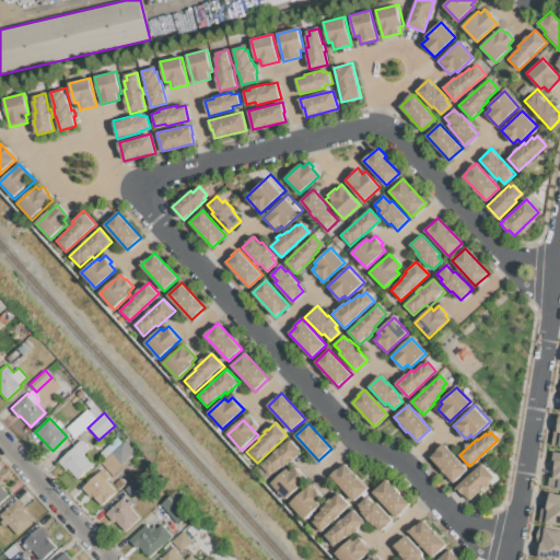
[(291,440),(303,453),(291,463),(290,462),(284,467),(283,465),(270,477),(260,467),(291,440)]
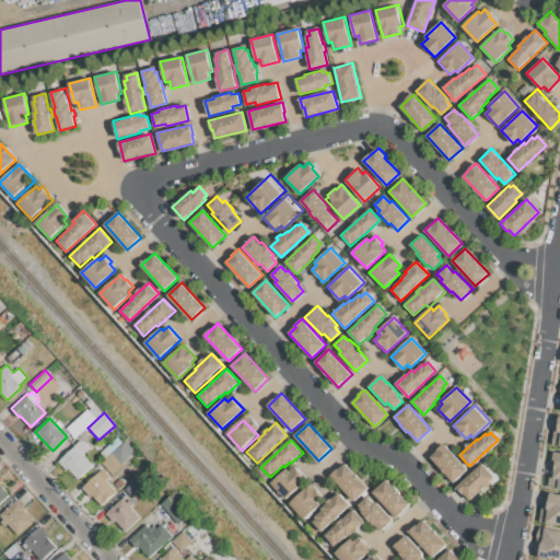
[(126,441),(136,452),(121,465),(112,454),(126,441)]
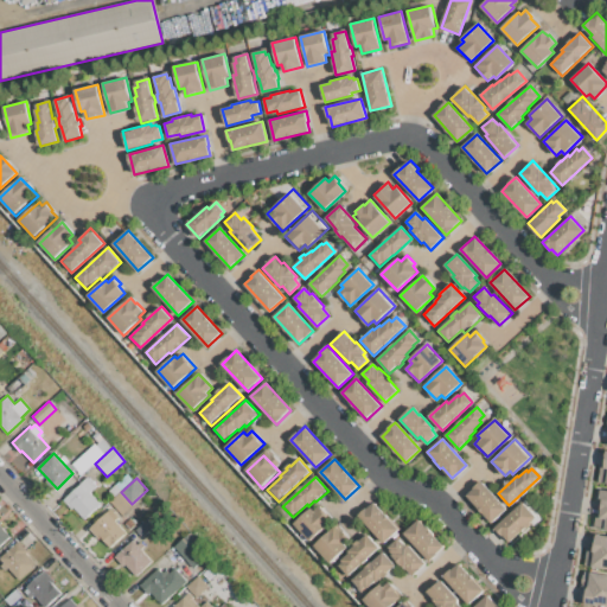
[(491,523),(467,496),(483,483),(506,509),(491,523)]
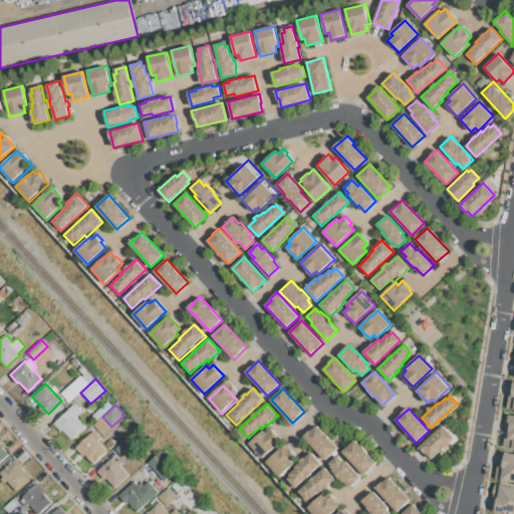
[(69,410),(85,427),(71,440),(55,423),(69,410)]
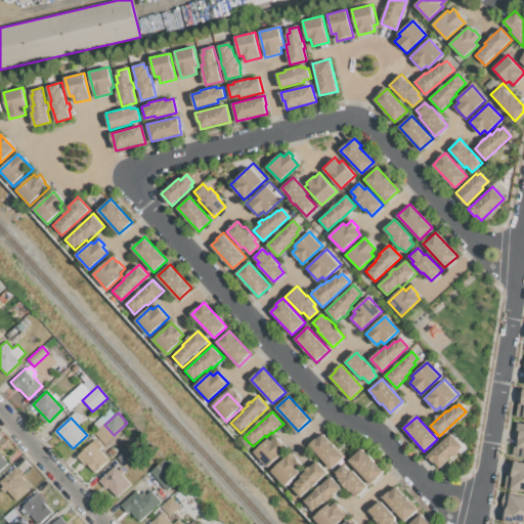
[(518,423),(523,423),(523,457),(512,455),(518,423)]
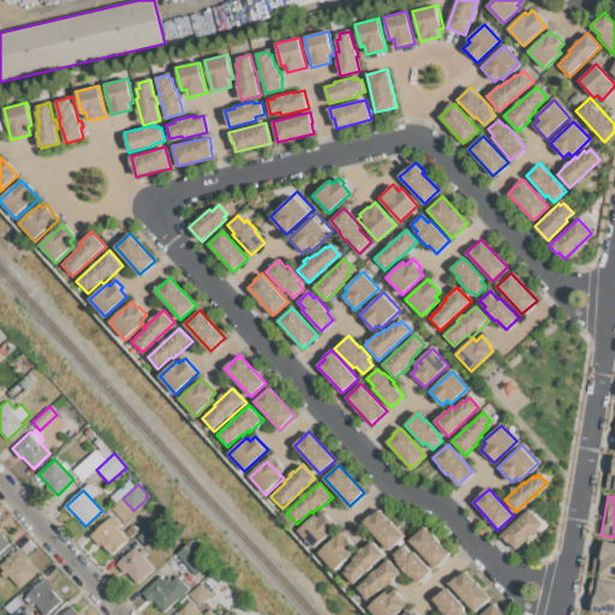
[(133,511),(137,514),(125,524),(112,509),(123,499),(133,511)]
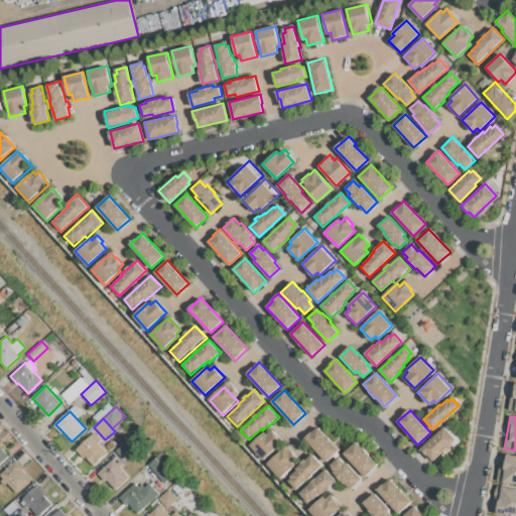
[(305,438),(318,426),(340,450),(328,462),(305,438)]
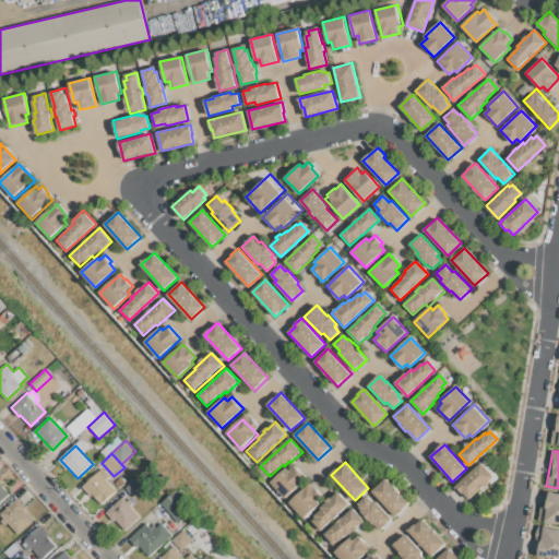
[(480,462),(494,477),(470,499),(463,492),(462,494),(455,486),(480,462)]
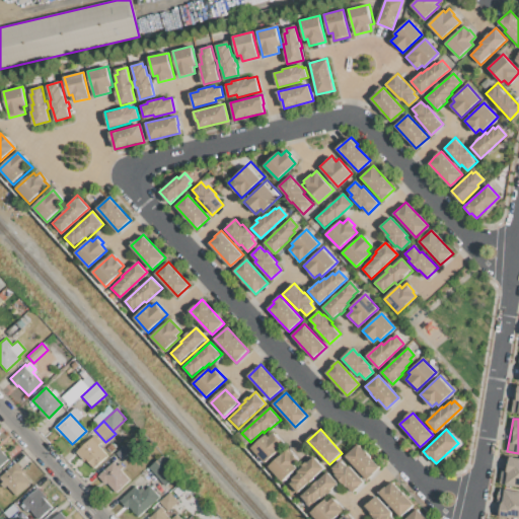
[(252,448),(267,435),(269,437),(275,433),(279,437),(278,438),(285,446),(267,463),(252,448)]
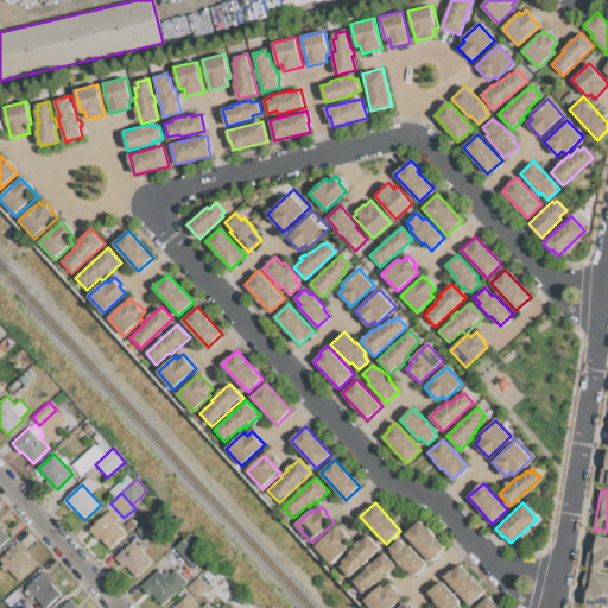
[(111,510),(119,518),(114,521),(125,533),(109,548),(101,539),(99,540),(89,530),(111,510)]
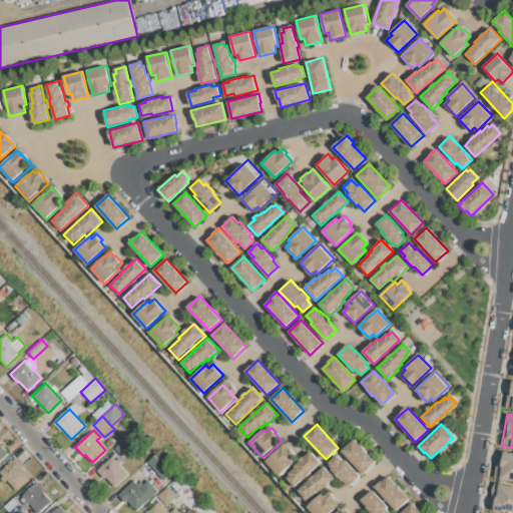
[(124,439),(129,445),(119,454),(114,449),(124,439)]
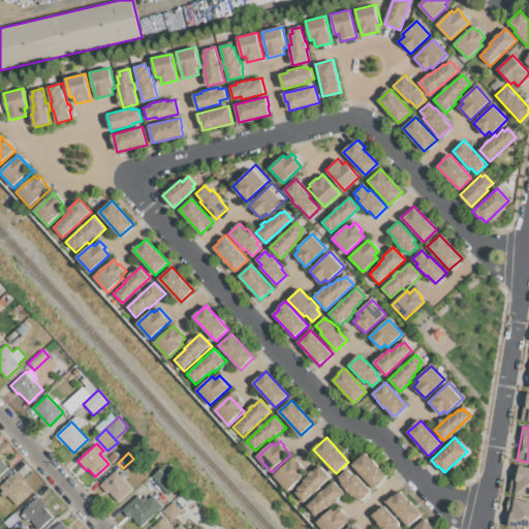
[(0,454),(2,456),(0,458),(9,468),(0,476),(0,454)]
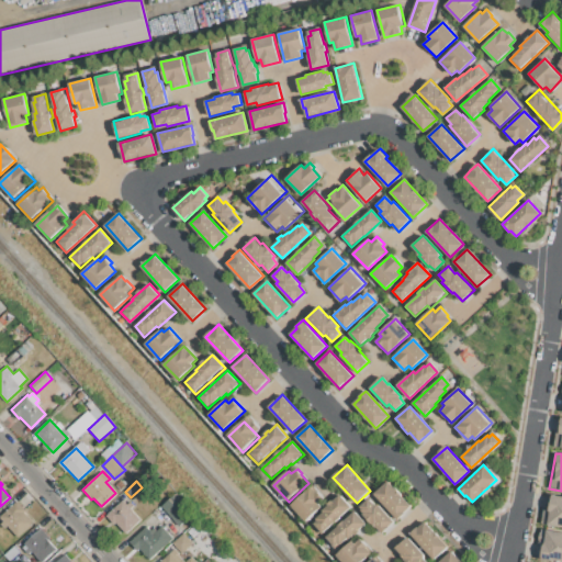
[(389,482),(411,506),(396,519),(374,495),(389,482)]
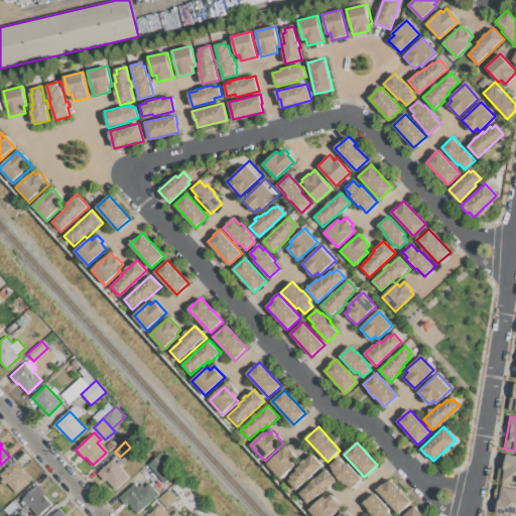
[(268,464),(286,447),(290,452),(291,450),(298,458),(293,463),(296,466),(281,479),(268,464)]
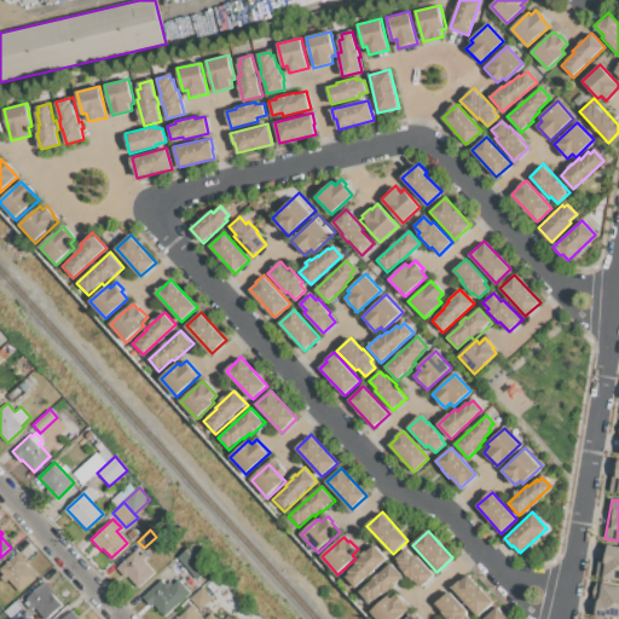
[(195,543),(214,565),(197,580),(177,559),(195,543)]
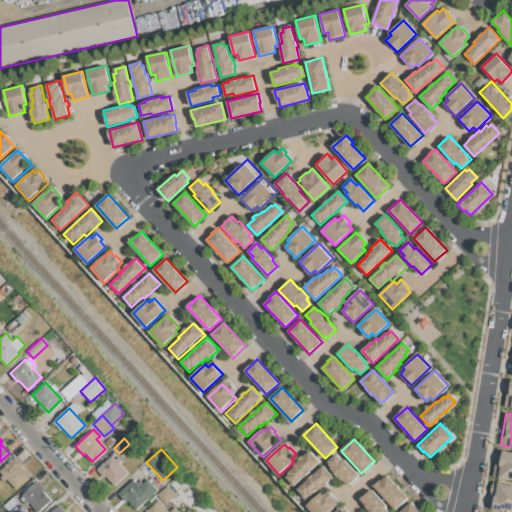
[(310,450),(321,462),(294,487),(285,477),(296,467),(294,465),(310,450)]
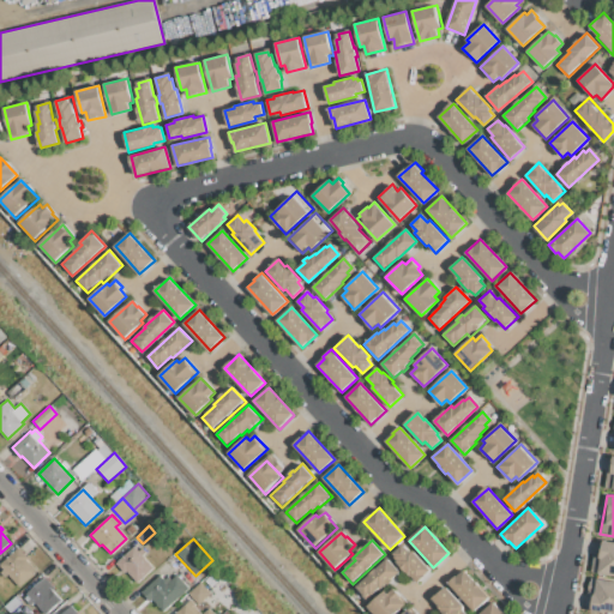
[(602,541),(613,542),(613,575),(591,571),(594,555),(600,557),(602,541)]
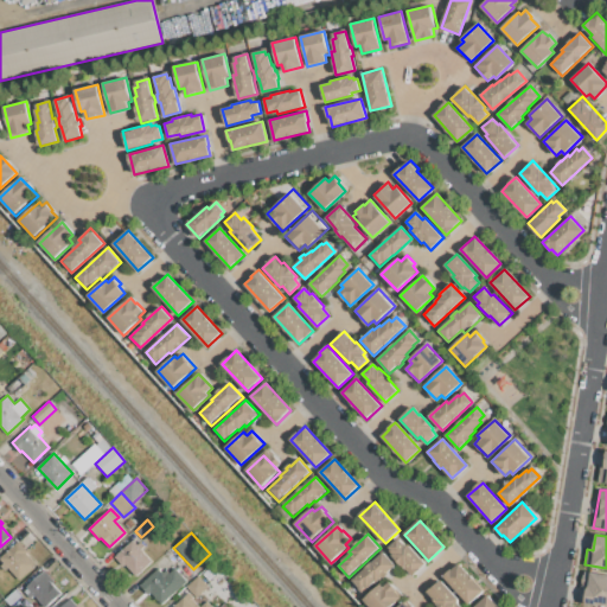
[(133,541),(136,544),(139,542),(144,547),(140,549),(152,562),(135,576),(125,564),(123,567),(115,557),(133,541)]
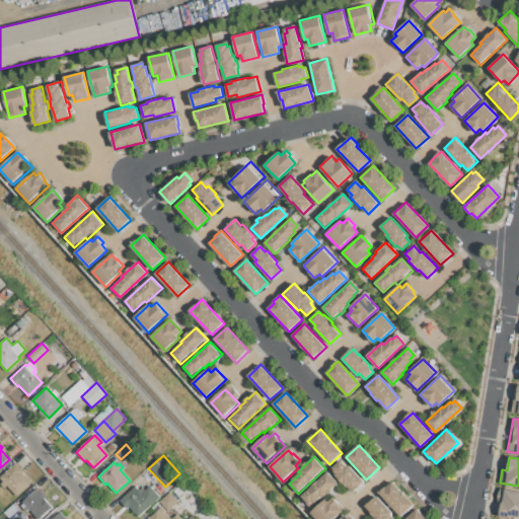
[(0,477),(16,463),(23,471),(21,473),(25,477),(26,476),(32,484),(17,497),(0,477)]
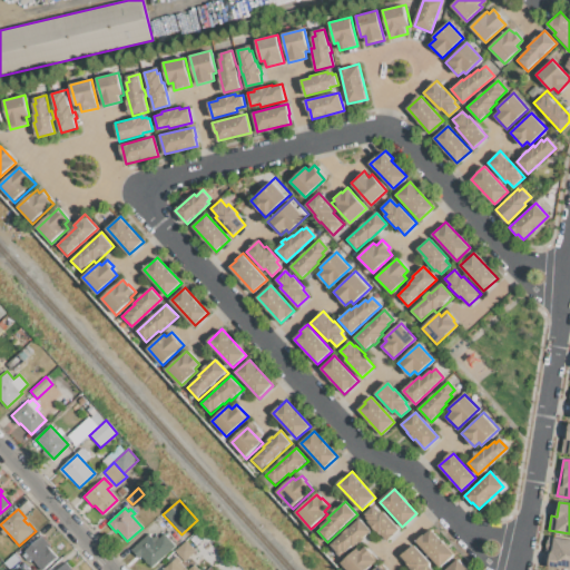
[(399,529),(387,540),(371,522),(383,511),(399,529)]
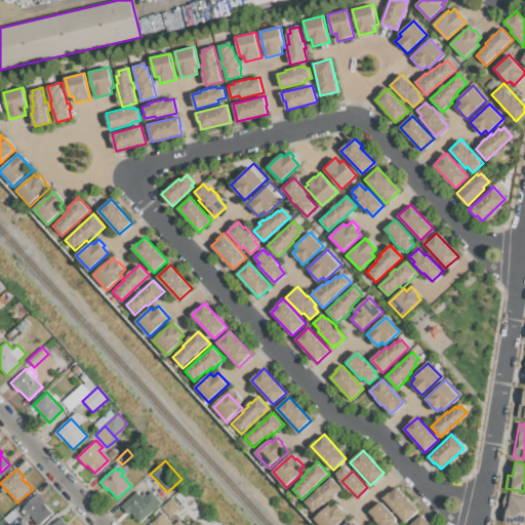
[(331,478),(344,490),(332,500),(331,499),(326,503),(325,502),(314,514),(305,503),(331,478)]
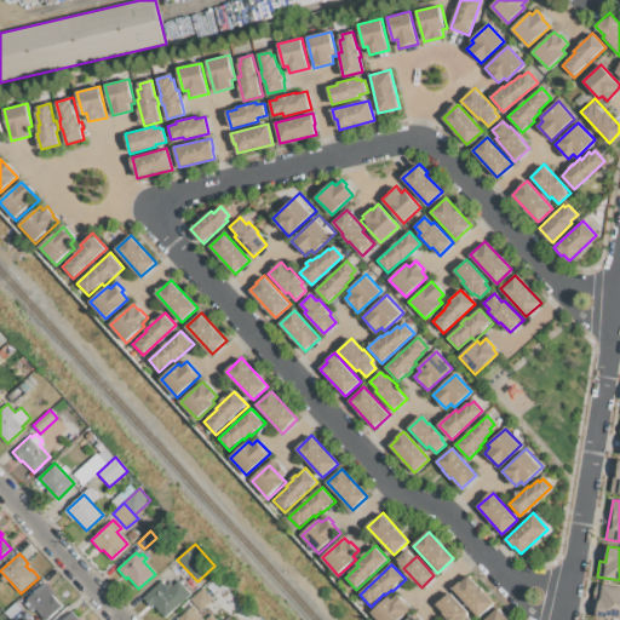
[(213,593),(207,586),(220,575),(227,583),(213,593)]
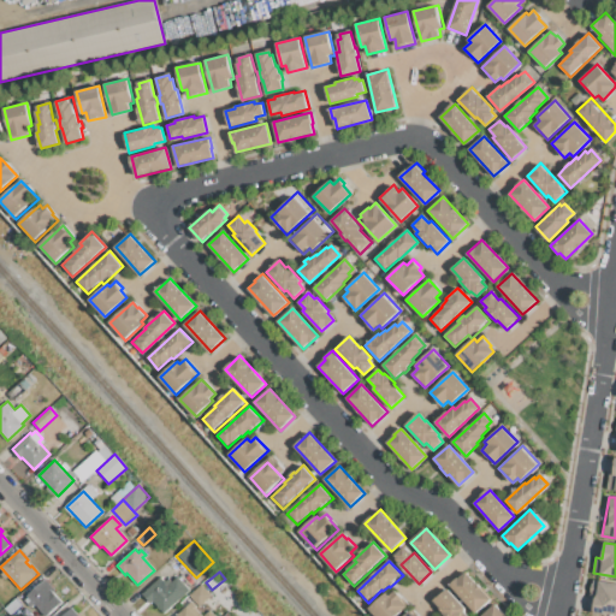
[(466,572),(491,598),(475,612),(451,586),(466,572)]
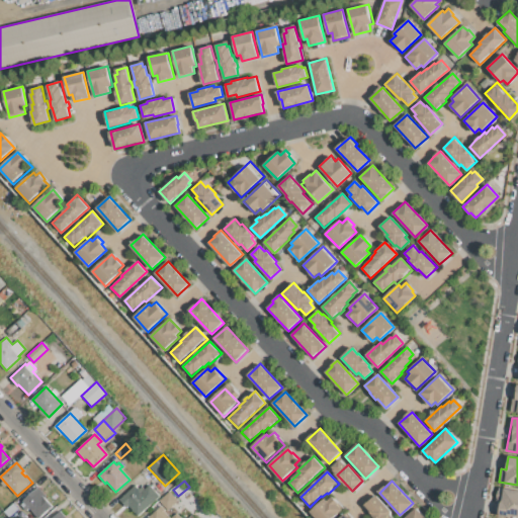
[(136,486),(139,489),(142,487),(144,489),(149,484),(160,496),(138,516),(128,506),(126,508),(118,500),(136,486)]
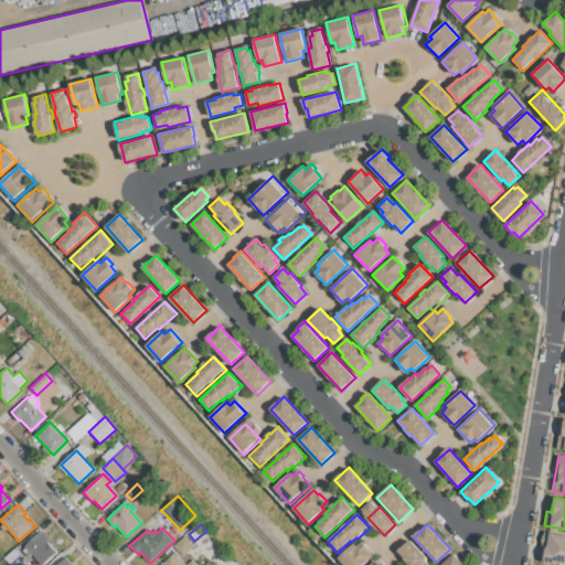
[(25,546),(42,531),(50,540),(48,542),(56,552),(42,564),(32,554),(29,557),(23,551),(27,547),(25,546)]
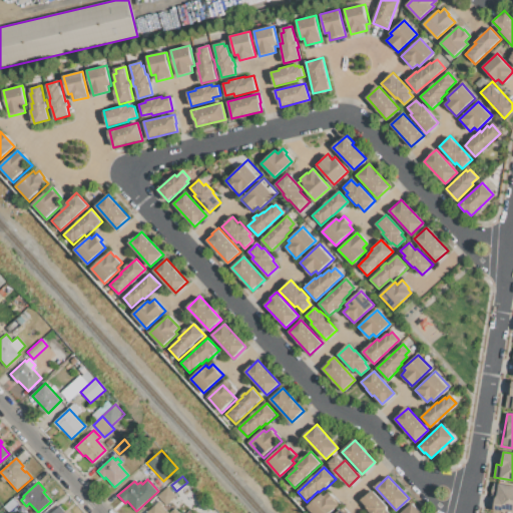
[(493,483),(512,486),(512,512),(506,512),(494,511),(496,498),(491,497),(493,483)]
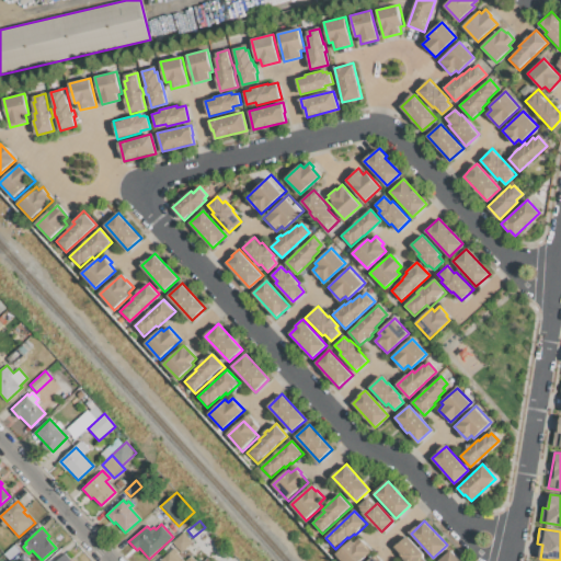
[(183,534),(192,542),(181,551),(173,542),(183,534)]
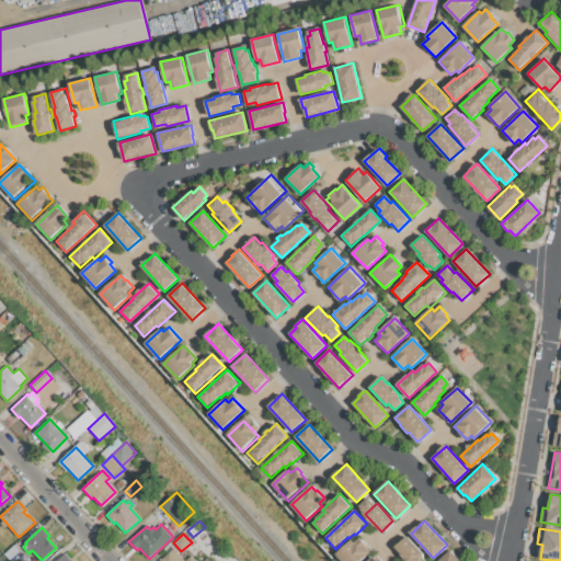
[(341,560),(335,556),(352,540),(354,542),(361,537),(368,545),(366,547),(370,552),(361,560),(341,560)]
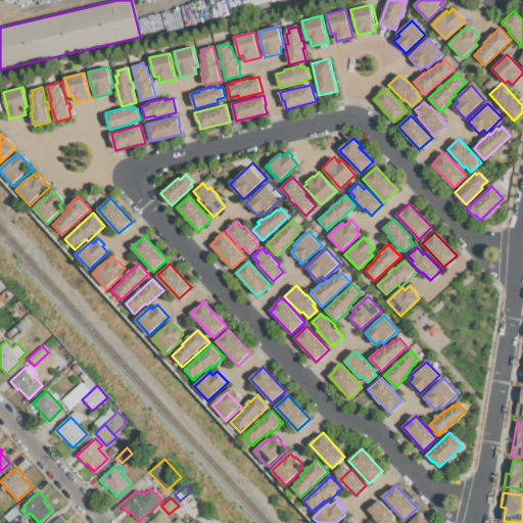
[(380,501),(395,517),(388,522),(380,522),(369,511),(380,501)]
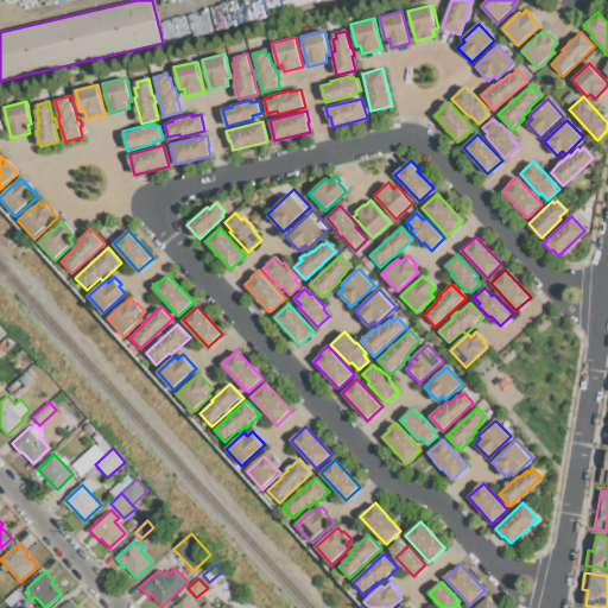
[(172,607),(188,595),(200,607),(207,602),(213,607),(172,607)]
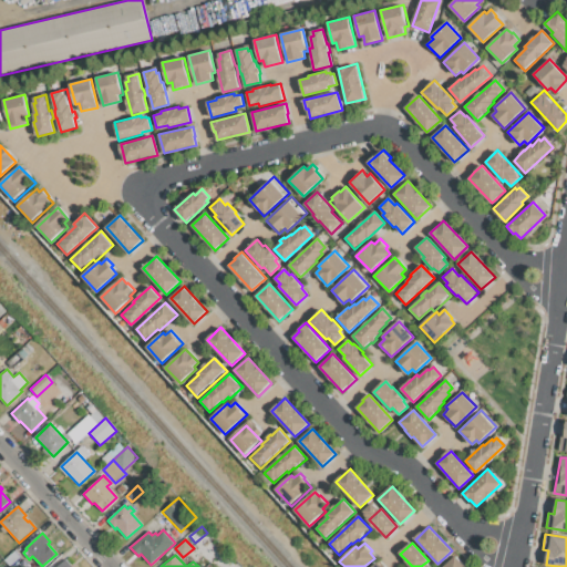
[(442,566),(455,556),(465,566),(442,566)]
